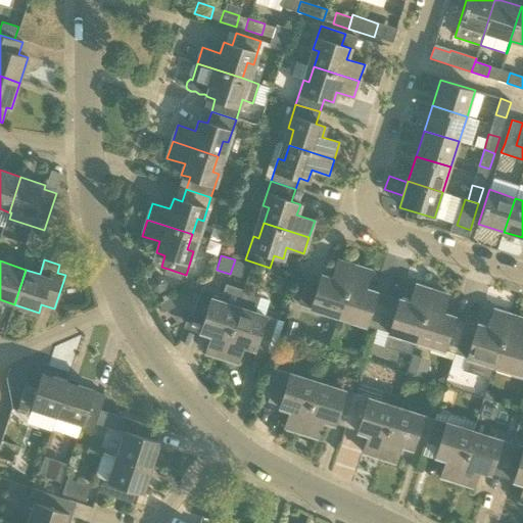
[(339,311),(353,266),(337,260),(332,278),(322,275),(319,283),(306,280),(298,304),(322,312),(324,305),(339,311)]
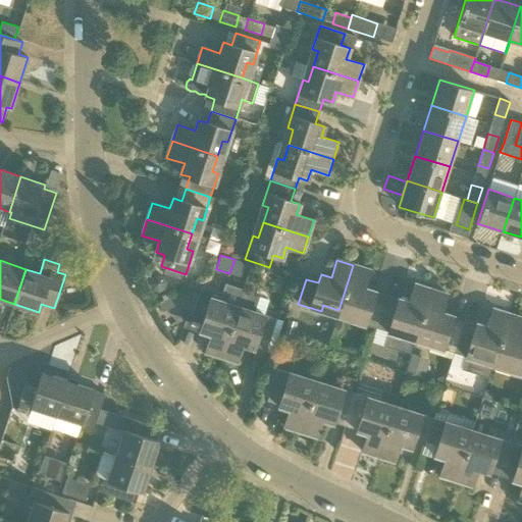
[(148,275),(151,267),(144,265),(141,273),(148,275)]
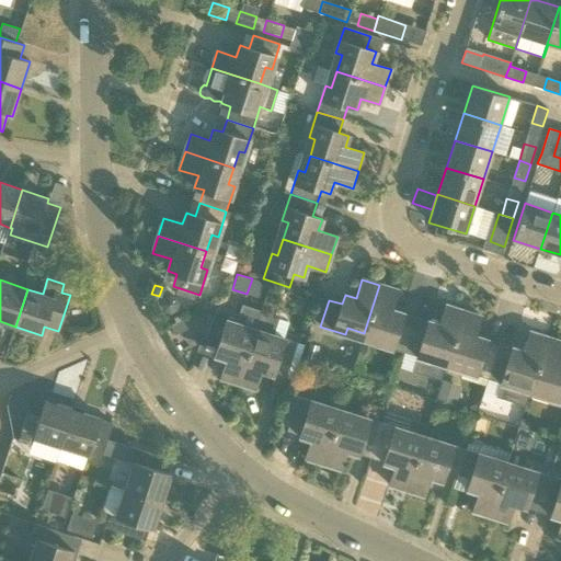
[(404,353),(413,327),(400,322),(403,312),(391,309),(398,290),(379,285),(364,333),(380,339),(379,345),(404,353)]
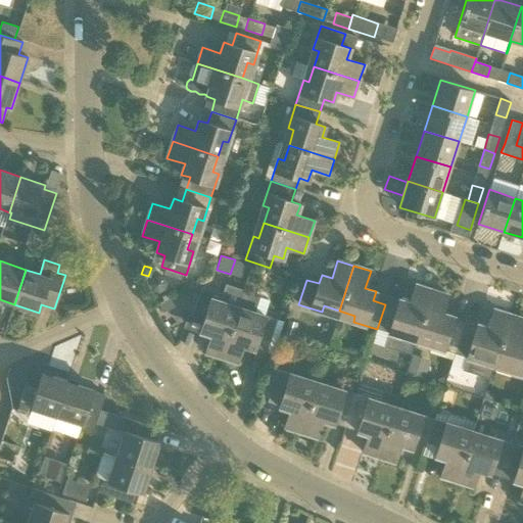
[(221,358),(243,291),(243,290),(226,284),(223,292),(201,285),(191,319),(203,323),(200,332),(210,335),(205,352),(221,358)]
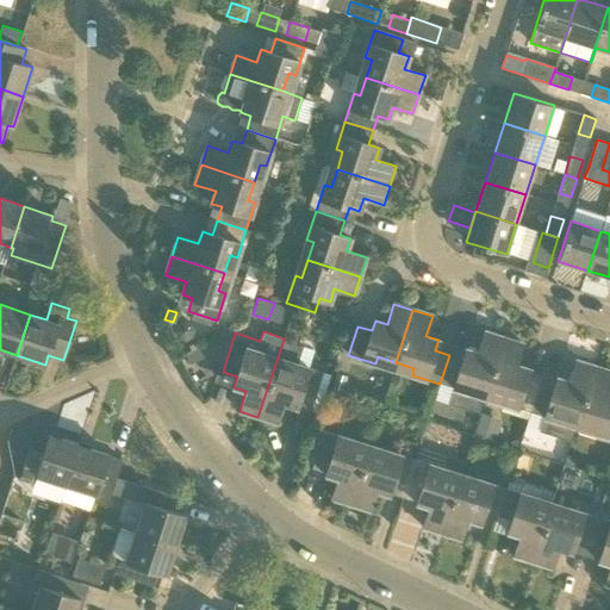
[(480,414),(487,391),(504,338),(485,332),(478,353),(466,349),(462,359),(449,355),(440,384),(453,387),(448,403),(480,414)]
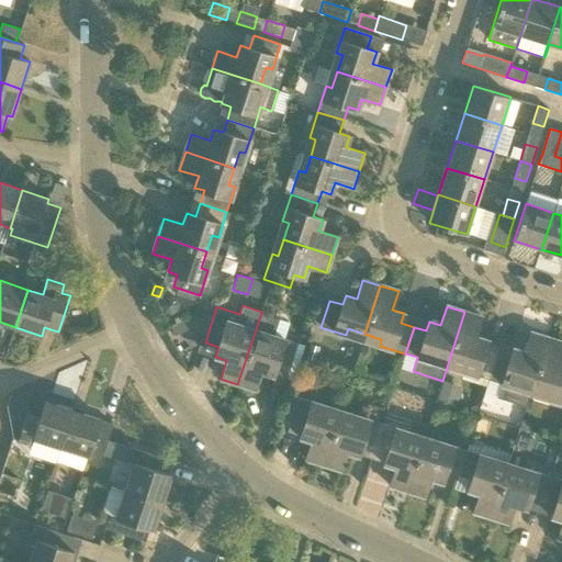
[(489,380),(497,353),(484,349),(487,340),(476,336),(482,317),(464,312),(449,360),(465,366),(463,372),(489,380)]
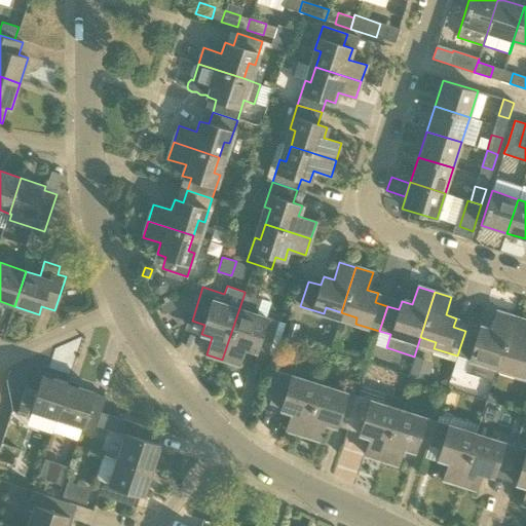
[(278,322),(255,314),(260,298),(245,293),(222,360),(239,366),(245,348),(256,351),(259,342),(271,346),(278,322)]
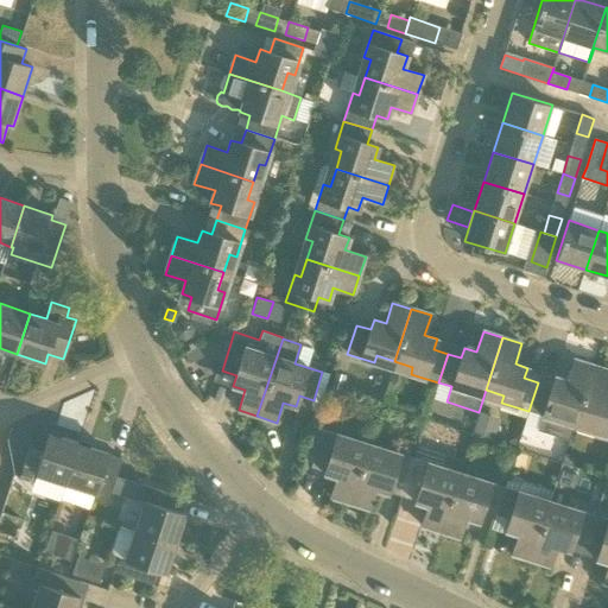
[(576,418),(593,366),(574,360),(568,380),(555,377),(552,387),(538,382),(529,411),(556,419),(558,413),(576,418)]
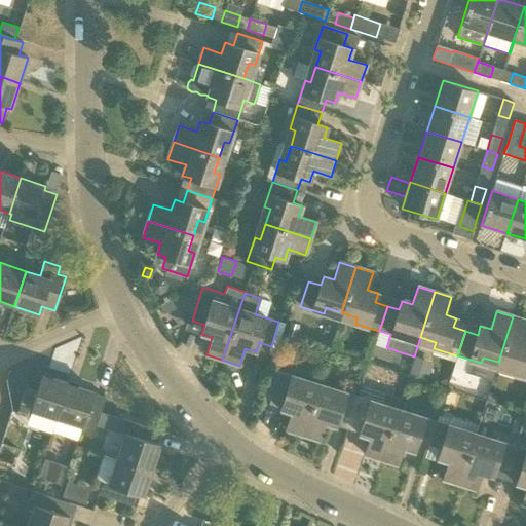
[(525,377),(525,340),(524,339),(525,332),(525,321),(513,316),(498,362),(514,367),(512,373),(525,377)]
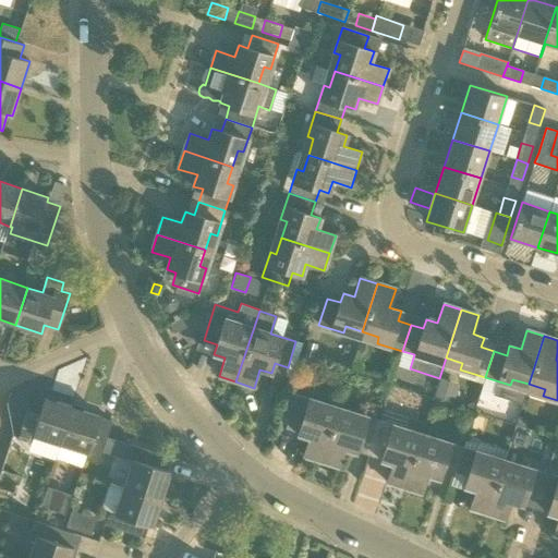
[(455,401),(460,384),(440,376),(434,395),(455,401)]
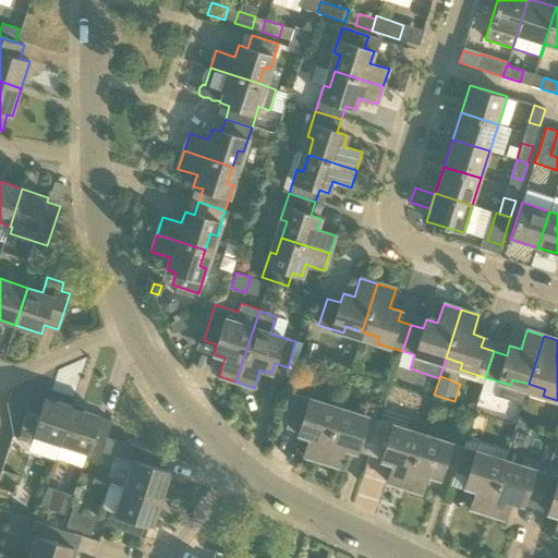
[(303,457),(320,462),(336,413),(319,409),(322,402),(288,391),(279,417),(301,424),(298,434),(310,437),(303,457)]
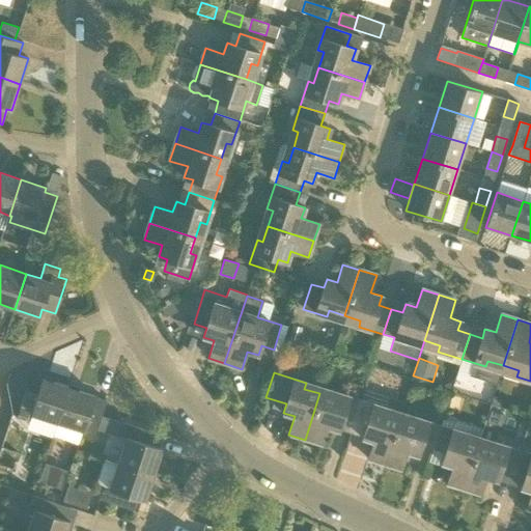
[(56,423),(68,387),(44,379),(37,395),(25,392),(18,416),(30,420),(32,415),(56,423)]
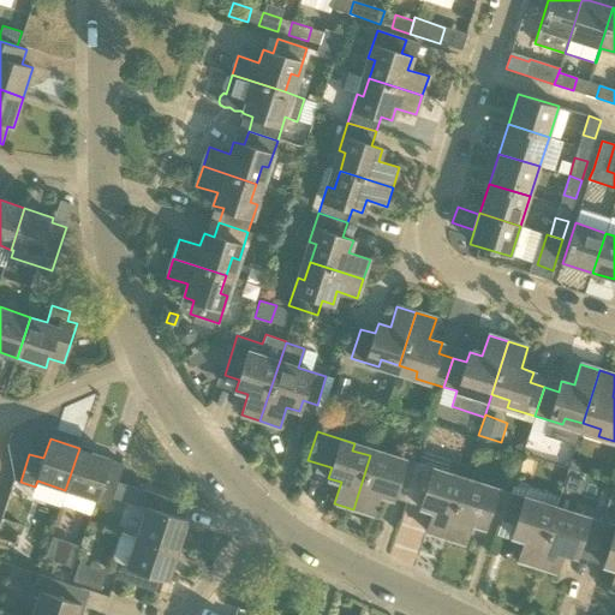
[(109,459),(79,448),(65,490),(96,500),(94,507),(108,512),(124,465),(109,460),(109,459)]
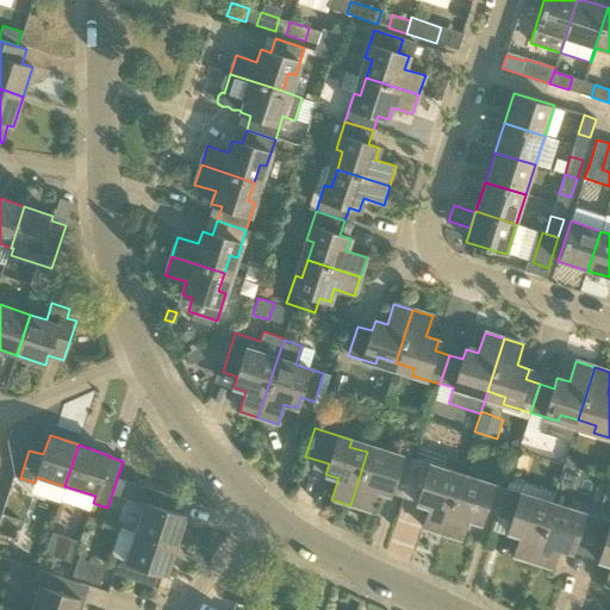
[(406,489),(415,460),(387,450),(386,458),(367,452),(350,505),(371,511),(377,491),(390,495),(392,484),(406,489)]
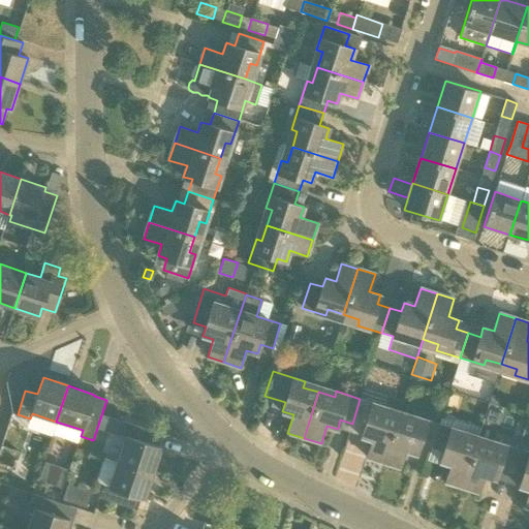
[(383,463),(398,417),(382,412),(384,406),(360,399),(352,424),(365,428),(362,436),(372,440),(367,458),(383,463)]
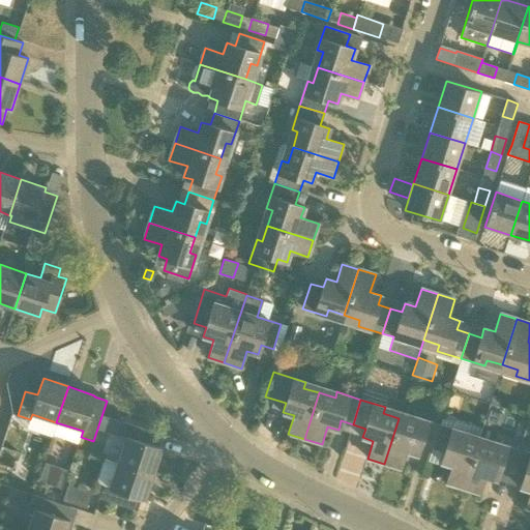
[(432,449),(440,424),(416,417),(414,422),(399,418),(384,464),(401,469),(407,451),(417,454),(420,446),(432,449)]
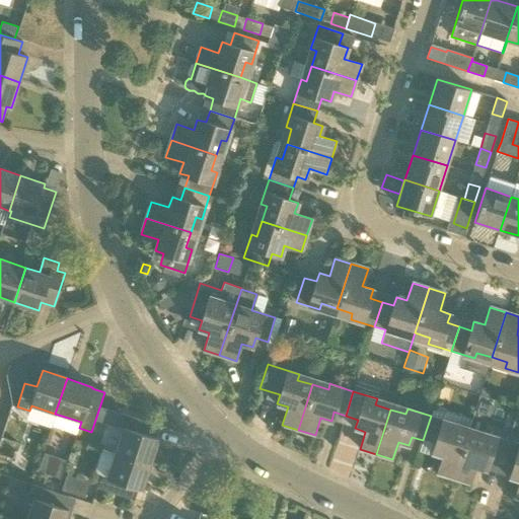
[(154,438),(158,426),(122,414),(118,426),(124,428),(116,452),(150,464),(158,439),(154,438)]
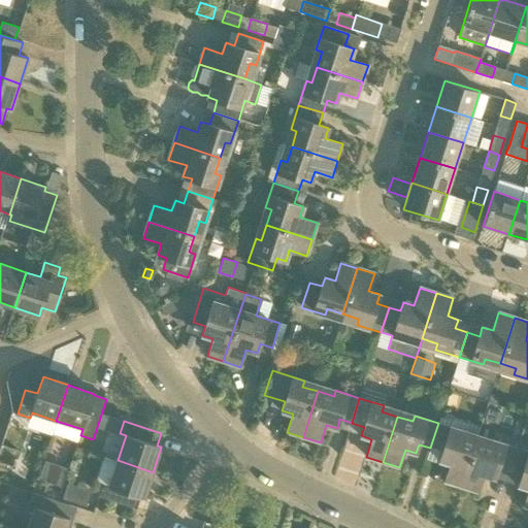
[(461,487),(475,441),(460,436),(462,430),(438,423),(430,448),(442,452),(439,461),(451,464),(444,482),(461,487)]
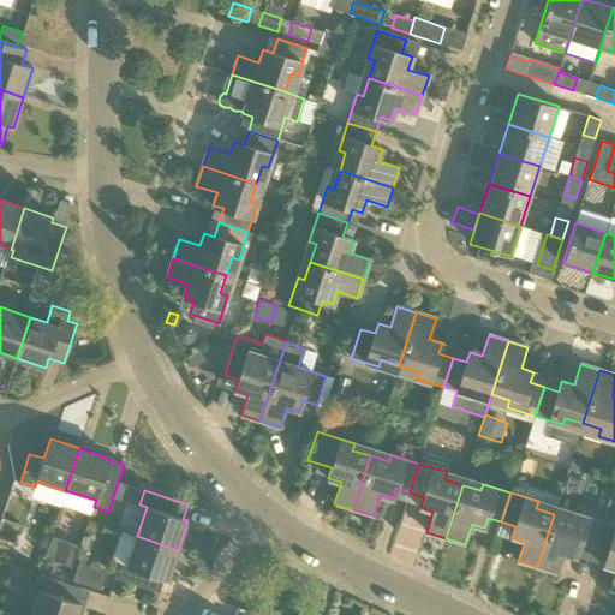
[(592,550),(602,521),(574,513),(573,520),(554,514),(537,567),(556,573),(563,553),(575,556),(579,547),(592,550)]
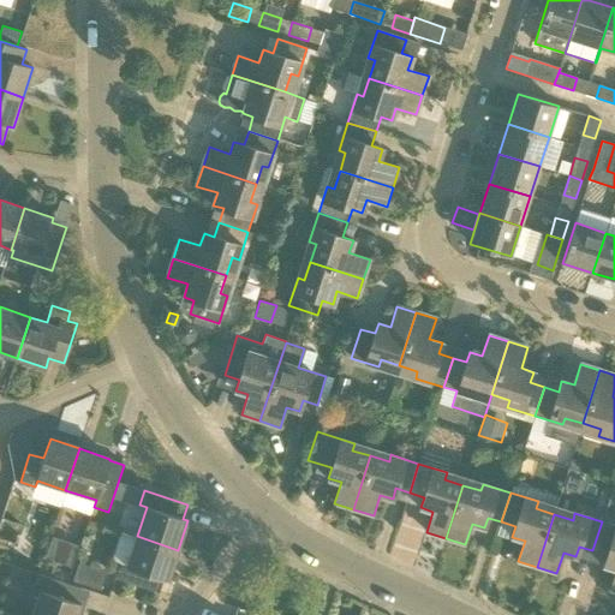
[(614,591),(614,525),(602,521),(592,550),(607,555),(604,566),(614,568),(614,572),(609,590),(614,591)]
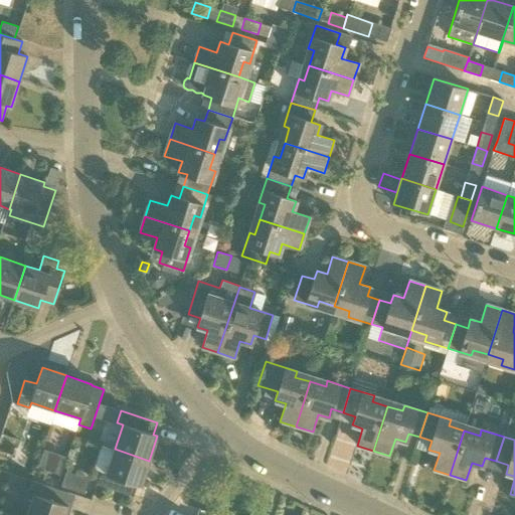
[(141,486),(149,461),(115,449),(107,474),(101,472),(97,485),(133,496),(137,484),(141,486)]
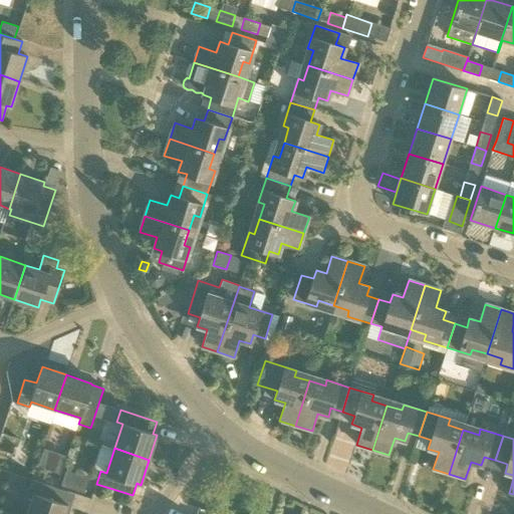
[(61,483),(84,491),(89,477),(66,469),(61,483)]
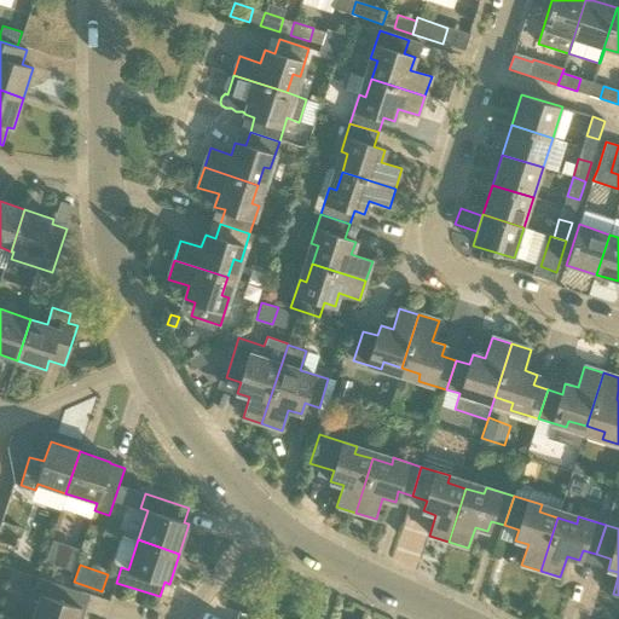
[(32,618),(77,618),(81,608),(62,601),(67,588),(38,578),(33,593),(40,595),(32,618)]
